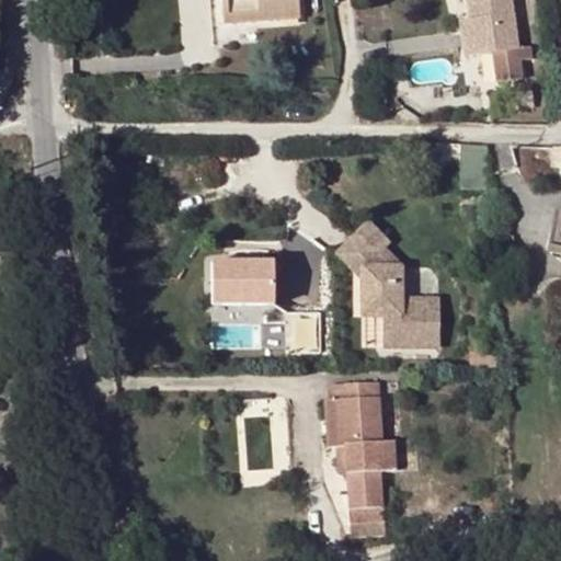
[(219,0),(222,25),(256,21),(253,0),(219,0)]
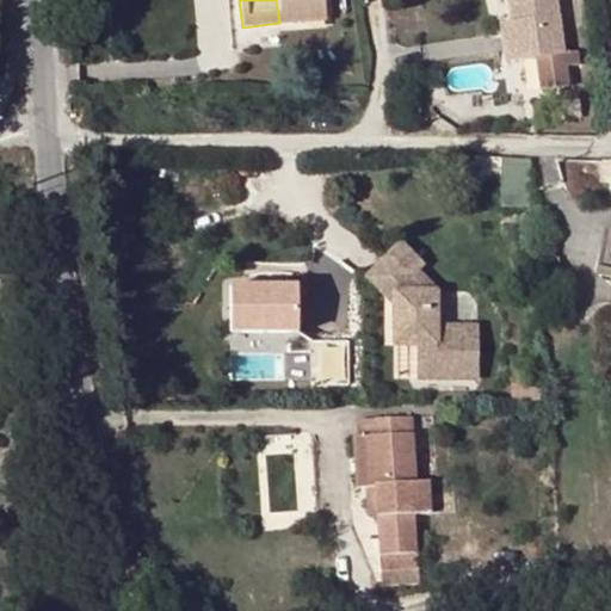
[(276,0),(279,23),(326,18),(322,0),(276,0)]
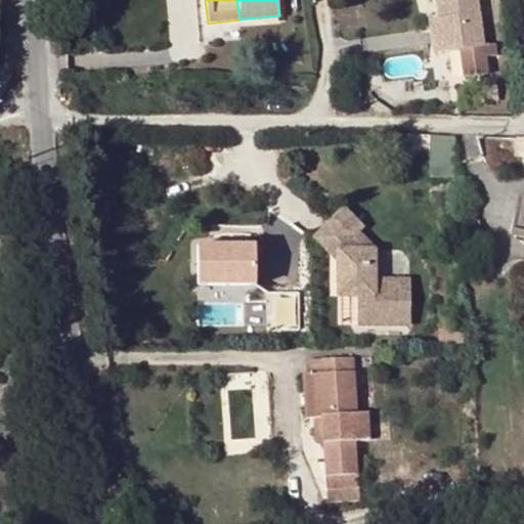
[(479,50),(473,0),(433,0),(436,22),(438,20),(442,54),(455,53),(459,81),(481,79),(480,61),(491,60),(490,49),(479,50)]
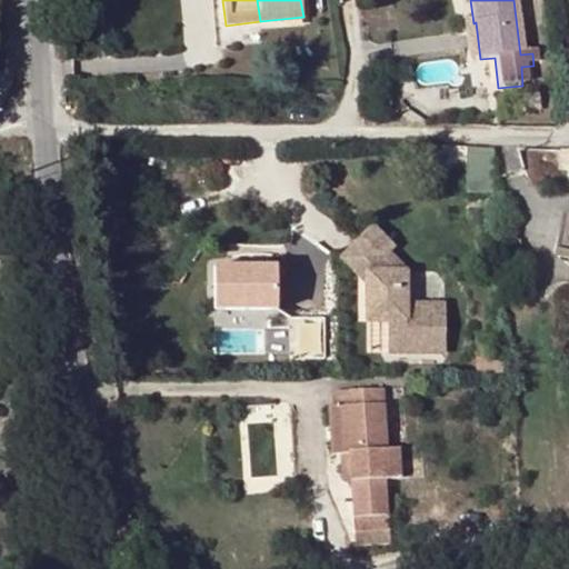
[(480,59),(476,22),(473,23),(460,25),(463,60),(480,59)]
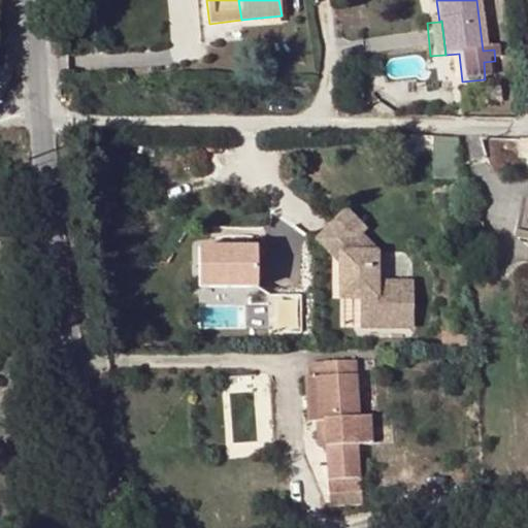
[(456,140),(408,140),(407,161),(432,161),(432,179),(456,179),(456,140)]
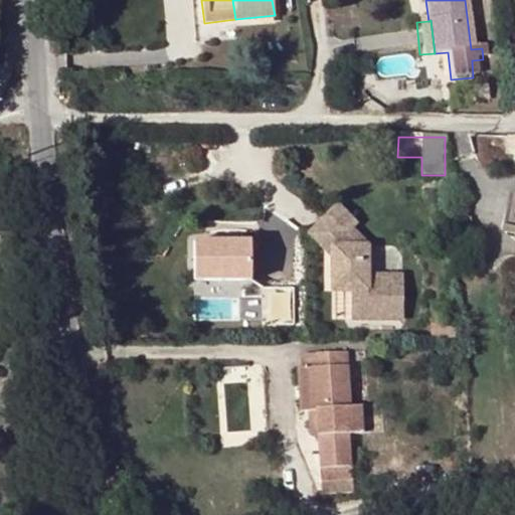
[(338,204),(328,214),(338,224),(343,219),(353,230),(359,224),(338,204)]
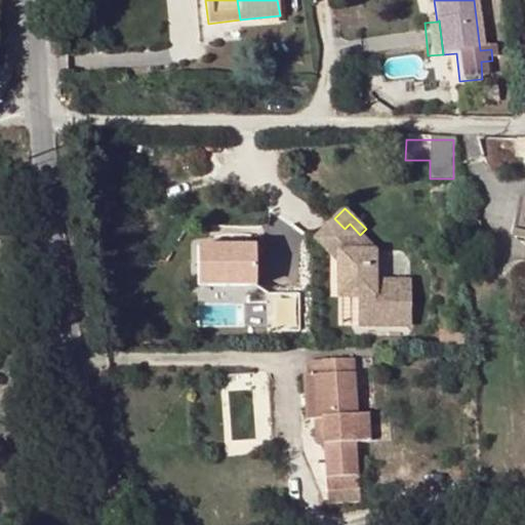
[(334,218),(314,239),(337,264),(338,297),(358,297),(358,326),(412,326),(411,280),(375,280),(375,251),(360,235),(350,224),(345,229),(334,218)]
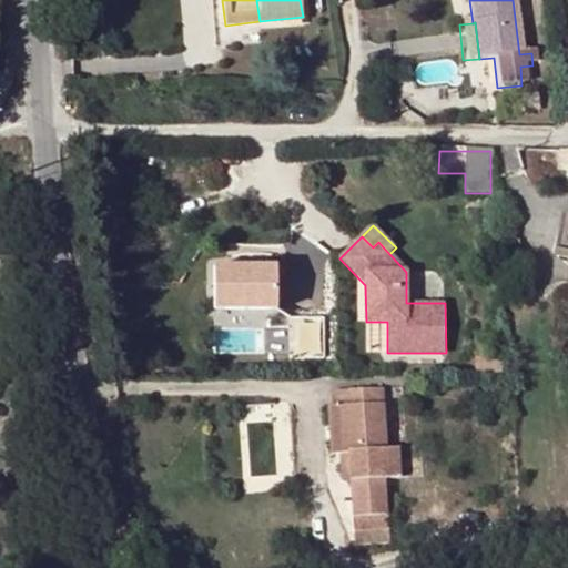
[(214,307),(277,307),(277,262),(213,262),(214,307)]
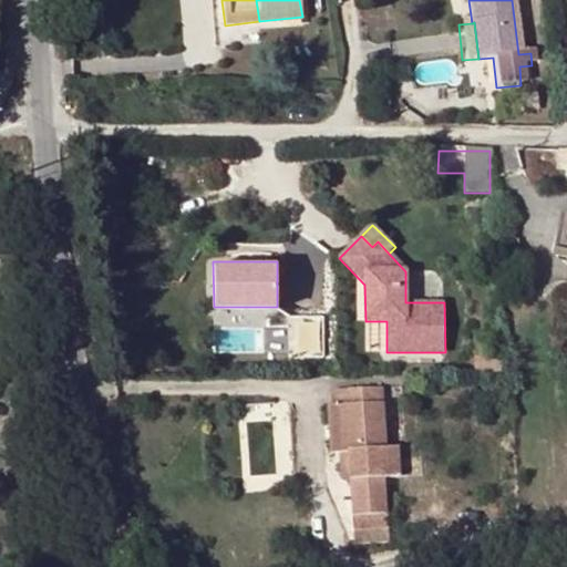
[(330,392),(331,408),(339,408),(342,454),(346,453),(349,482),(381,481),(379,451),(384,451),(380,389),(330,392)]
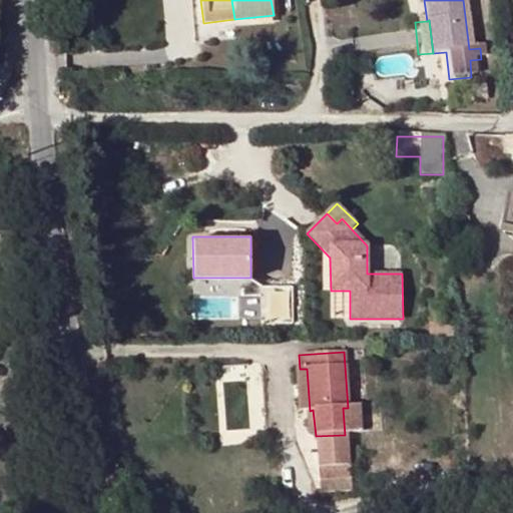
[(307,369),(300,369),(295,369),(298,412),(310,411),(307,369)]
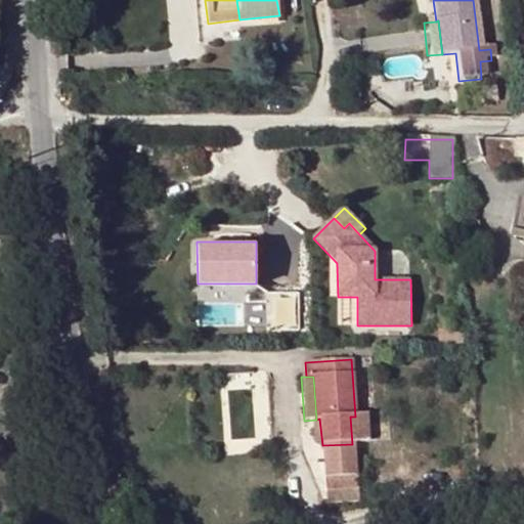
[(364,416),(355,417),(350,417),(352,444),(366,442),(364,416)]
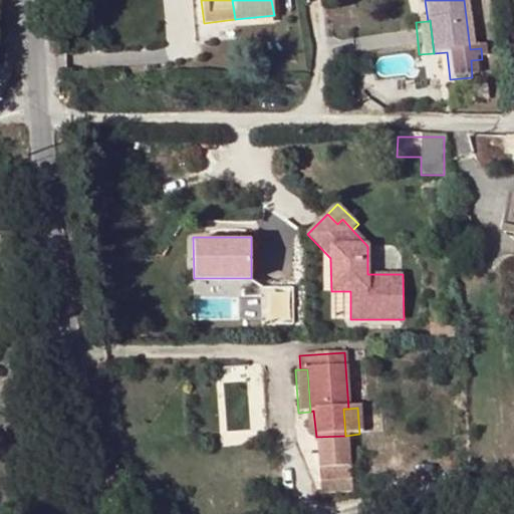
[(351,466),(319,468),(321,494),(353,492),(351,466)]
